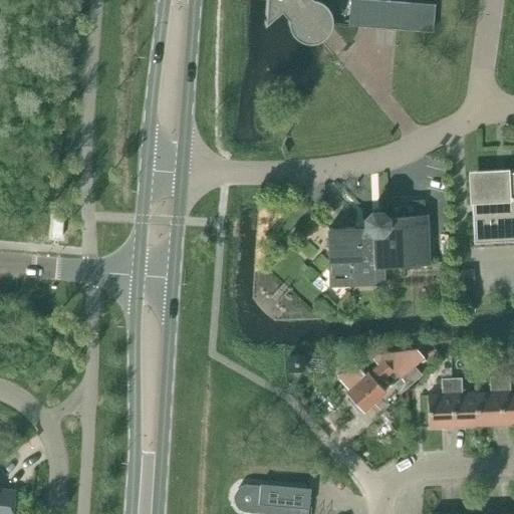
[(266,0),(265,15),(270,21),(282,11),(288,18),(288,21),(289,26),(289,28),(291,31),(292,33),(294,35),(296,37),(298,39),(300,40),(305,41),(310,42),(315,41),(318,41),(323,38),(325,36),(327,35),(329,30),(331,28),(331,25),(332,23),(332,17),(331,15),(331,12),(329,10),(328,7),(325,3),(323,2),(319,0),(266,0)]
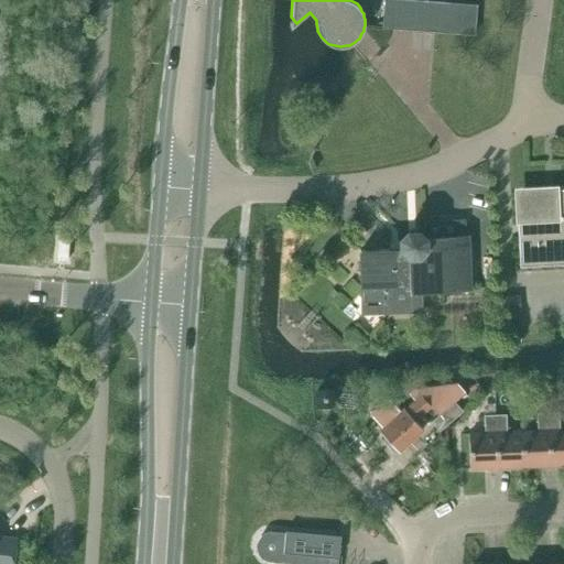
[(437,2),(413,0),(393,0),(391,28),(435,31),(437,2)]
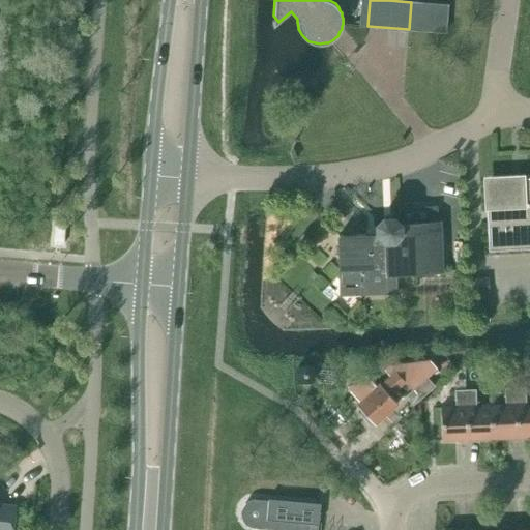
[(529,177),(520,178),(520,180),(489,181),(491,206),(487,206),(489,251),(529,248),(529,177)]
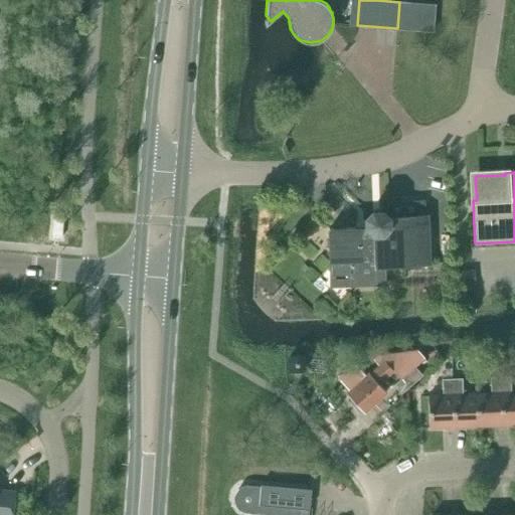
[(386,216),(382,211),(380,210),(373,211),(371,212),(366,216),(366,218),(366,227),(329,228),(332,285),(384,283),(383,264),(428,263),(426,216),(387,217),(386,216)]
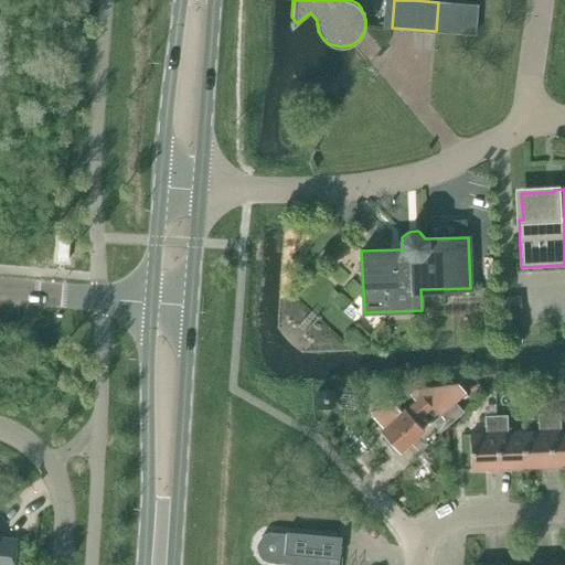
[(68,240),(57,238),(56,260),(67,262),(68,240)]
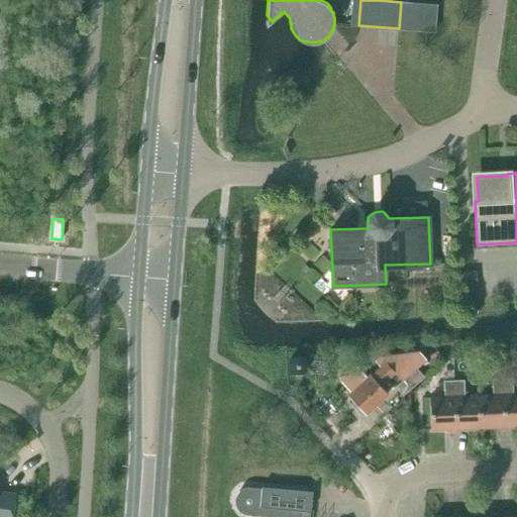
[(353,364),(337,379),(350,393),(348,394),(366,414),(388,394),(381,385),(396,372),(402,380),(416,368),(426,359),(418,351),(413,352),(381,356),(379,355),(374,360),(380,367),(372,375),(371,374),(364,381),(359,376),(363,374),(353,364)]
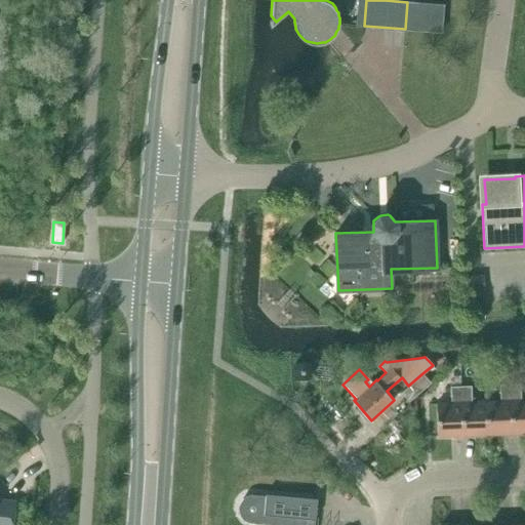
[(310,363),(295,364),(295,378),(311,377),(310,363)]
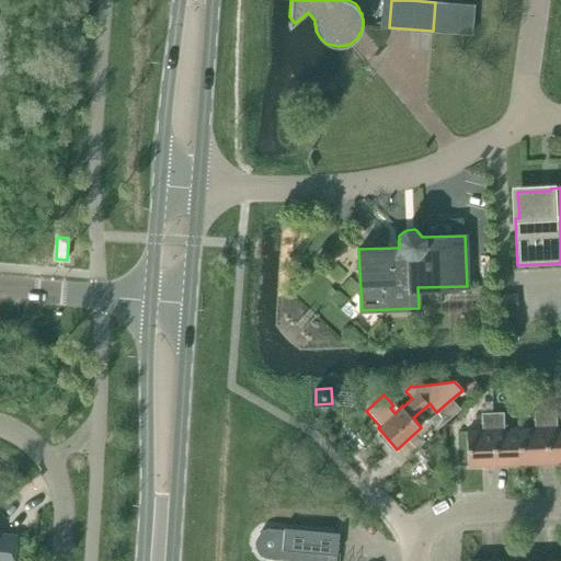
[(436,412),(428,419),(437,428),(460,408),(451,399),(436,412)]
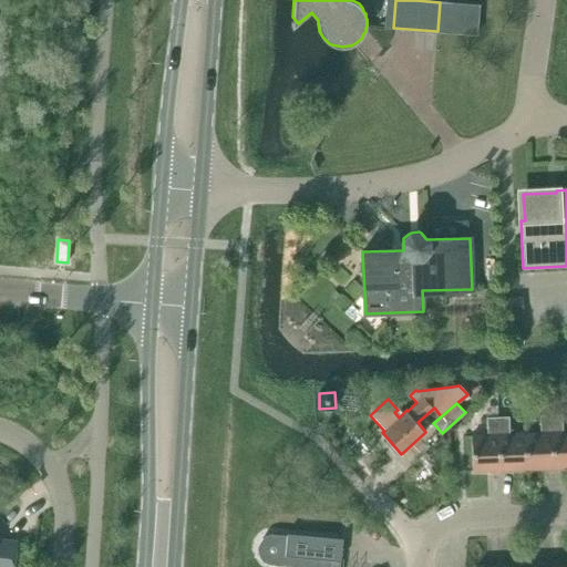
[(525,433),(527,468),(553,468),(550,414),(539,415),(540,433),(525,433)]
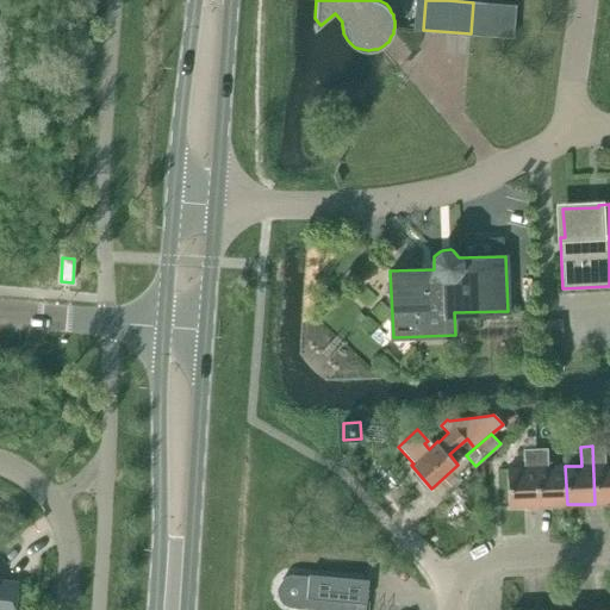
[(592,446),(595,504),(609,502),(609,464),(605,465),(605,446),(592,446)]
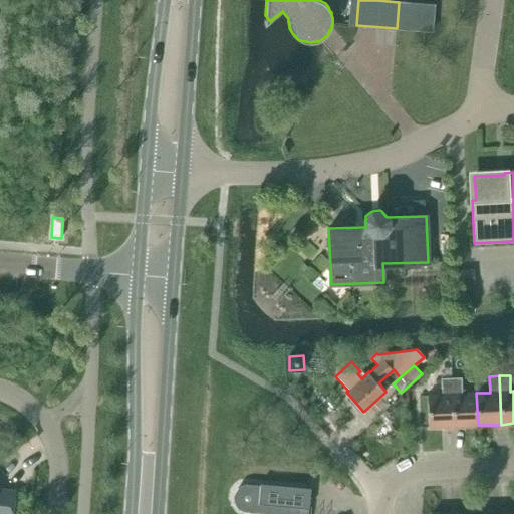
[(452,377),(454,426),(478,425),(476,393),(462,393),(462,376),(452,377)]
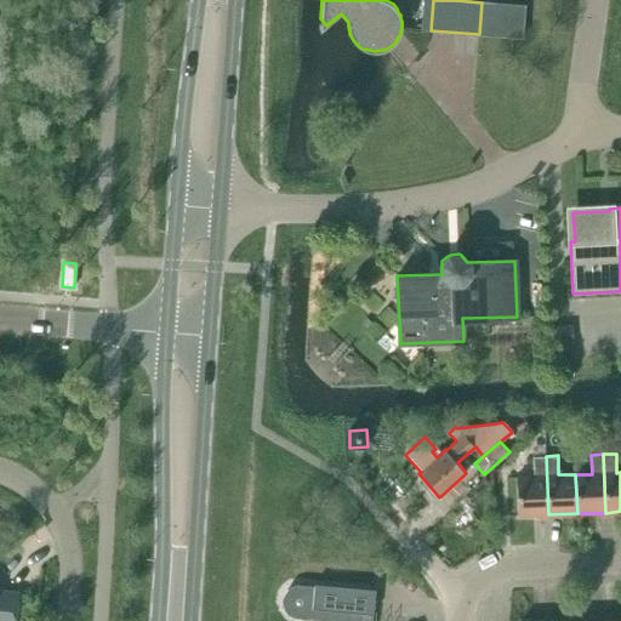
[(517,477),(518,516),(548,514),(546,456),(533,456),(534,476),(517,477)]
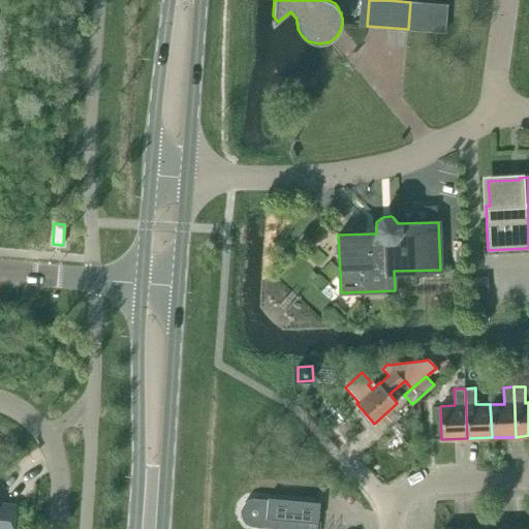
[(314,528),(317,504),(256,499),(254,499),(250,499),(248,501),(246,502),(245,503),(244,505),(242,507),(242,508),(242,510),(242,512),(242,517),(243,519),(244,521),(246,522),(248,524),(249,524),(251,525),(253,525),(275,527),(275,528),(315,528),(314,528)]
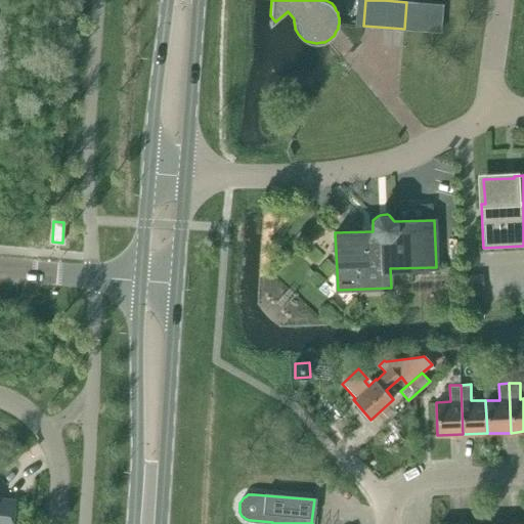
[(0,523),(11,523),(15,501),(0,499),(0,523)]
